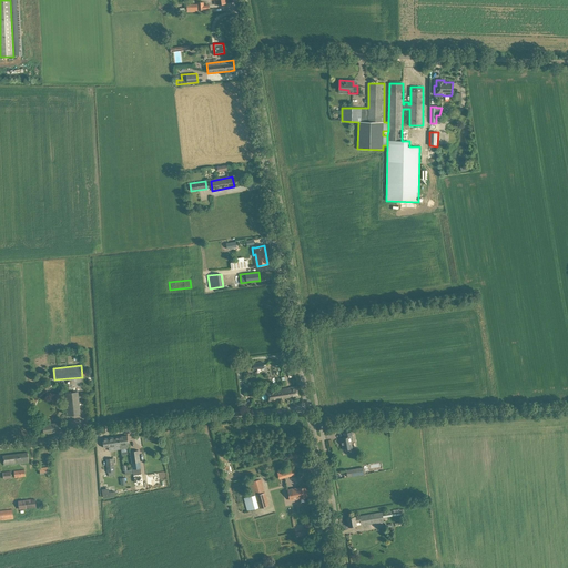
[(296,386),(266,391),(269,402),(298,396),(296,386)]
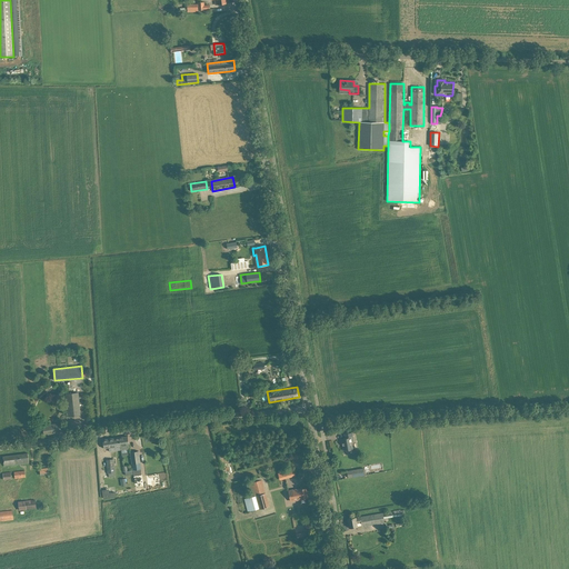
[(80,413),(79,408),(78,392),(67,393),(68,405),(68,410),(71,410),(72,415),(80,413)]
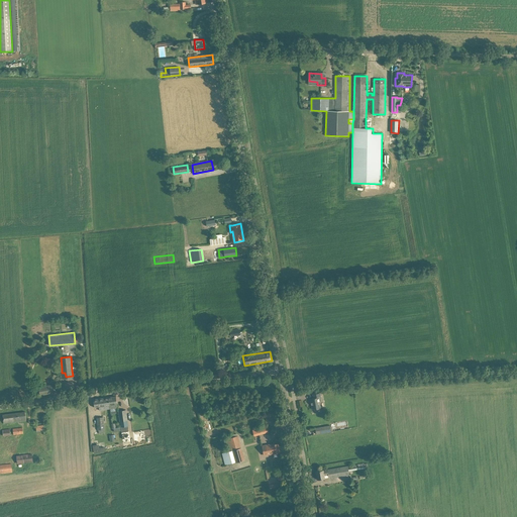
[(56,393),(55,385),(39,387),(40,395),(56,393)]
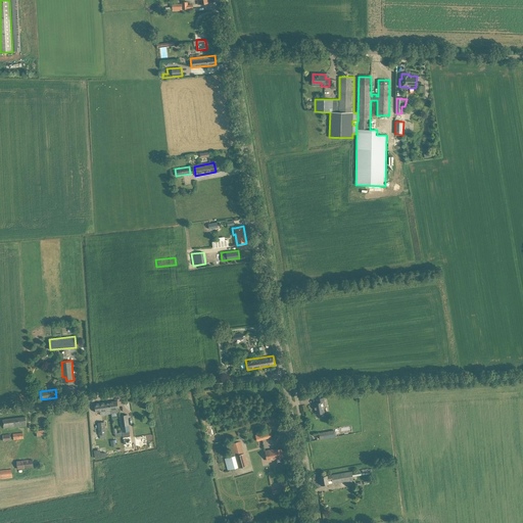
[(318,414),(323,413),(324,413),(323,407),(325,406),(324,397),(317,398),(317,402),(314,403),(314,408),(315,408),(316,414),(318,413),(318,414)]
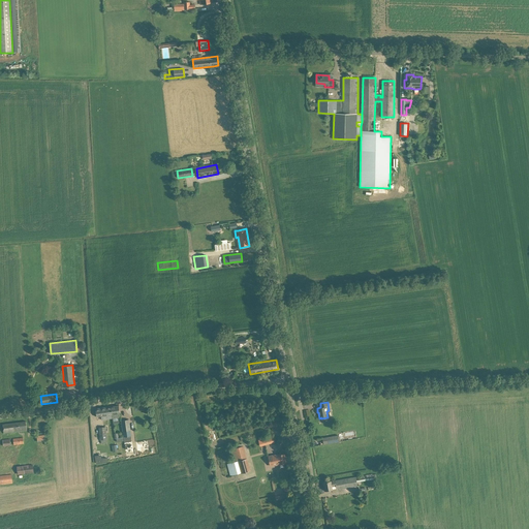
[(120,417),(120,410),(119,405),(111,406),(112,414),(112,418),(120,417)]
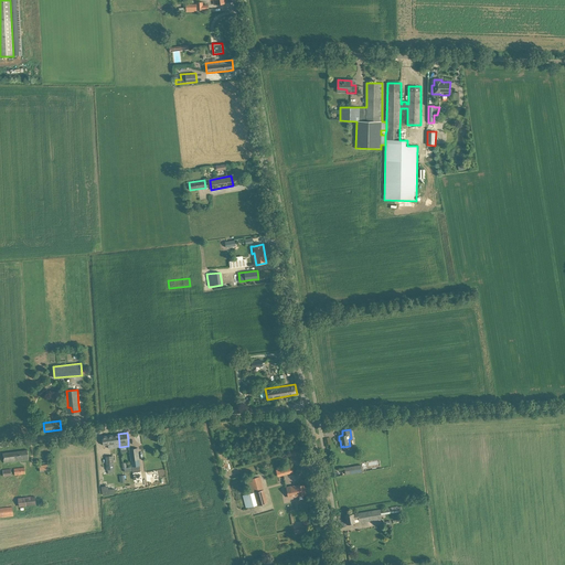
[(110,448),(119,447),(119,443),(118,434),(102,436),(104,445),(110,444),(110,448)]
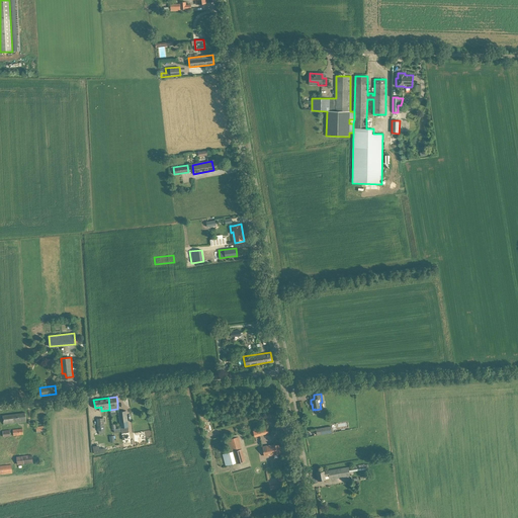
[(127,422),(126,411),(118,412),(121,428),(128,427),(127,422)]
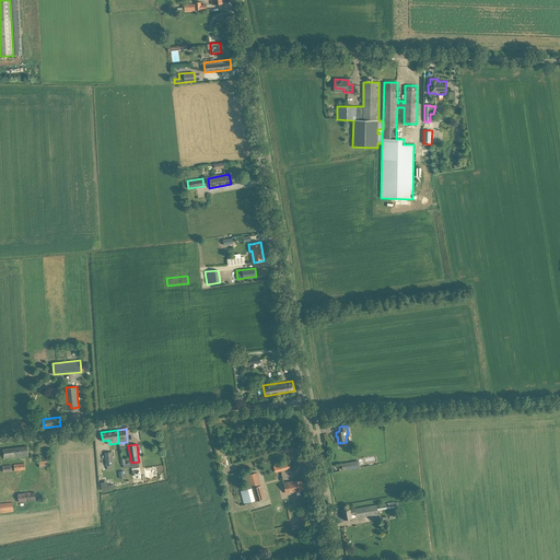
[(28,456),(28,452),(27,446),(2,448),(4,458),(28,456)]
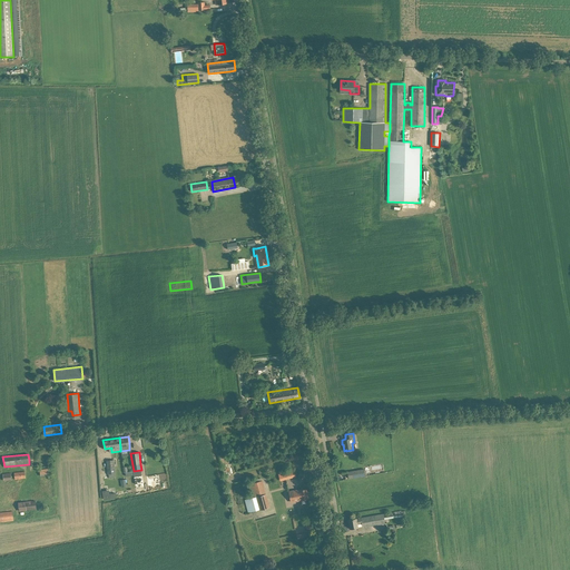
[(279,473),(281,480),(297,477),(295,469),(279,473)]
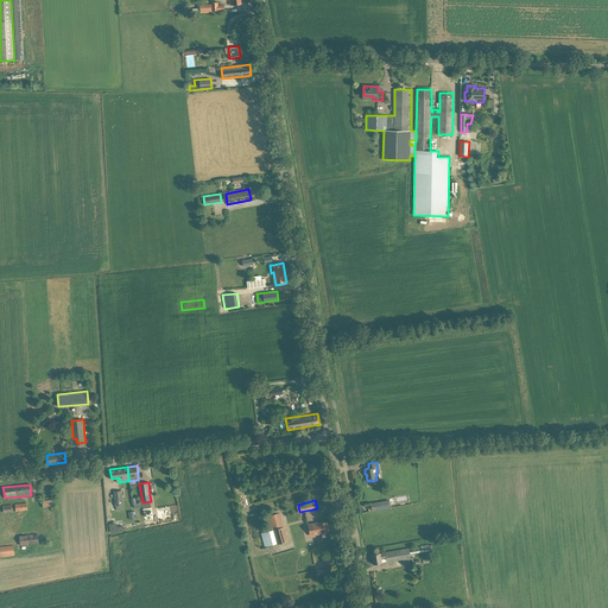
[(372,511),(391,507),(390,500),(371,502),(372,511)]
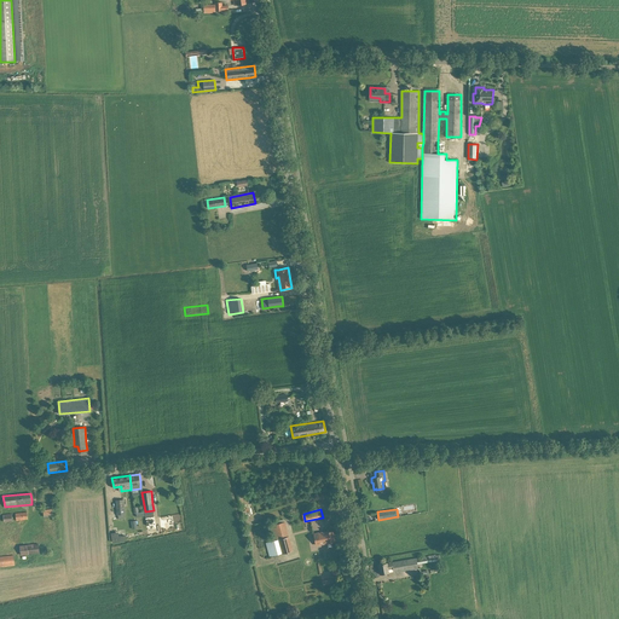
[(293,550),(284,522),(279,524),(279,520),(273,521),(275,525),(270,526),(273,541),(265,543),(270,557),(293,550)]
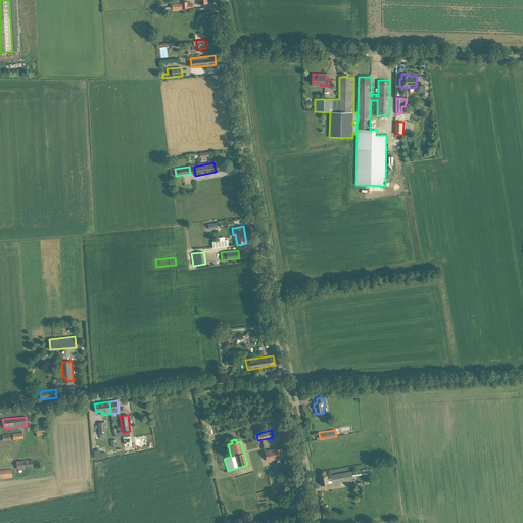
[(267,461),(272,460),(277,459),(283,458),(281,448),(275,449),(266,450),(267,461)]
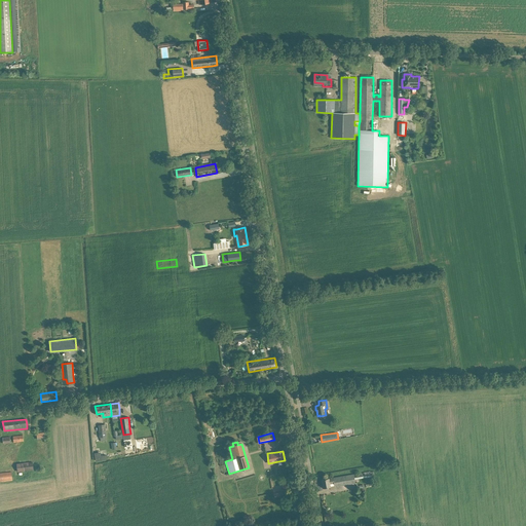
[(108,459),(107,455),(102,456),(101,452),(95,453),(96,461),(108,459)]
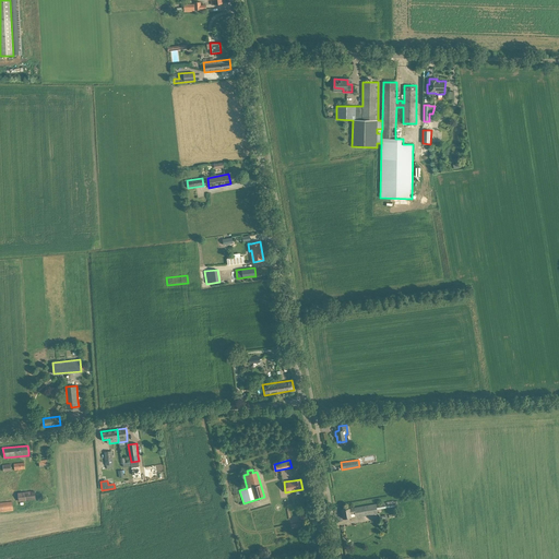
[(19,501),(36,499),(35,491),(18,492),(19,501)]
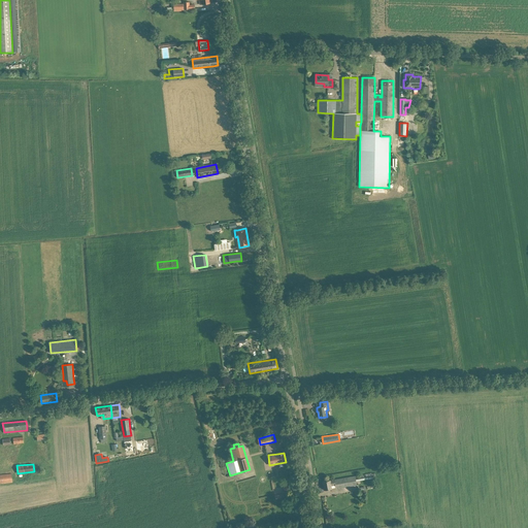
[(0,483),(12,482),(11,473),(0,474),(0,483)]
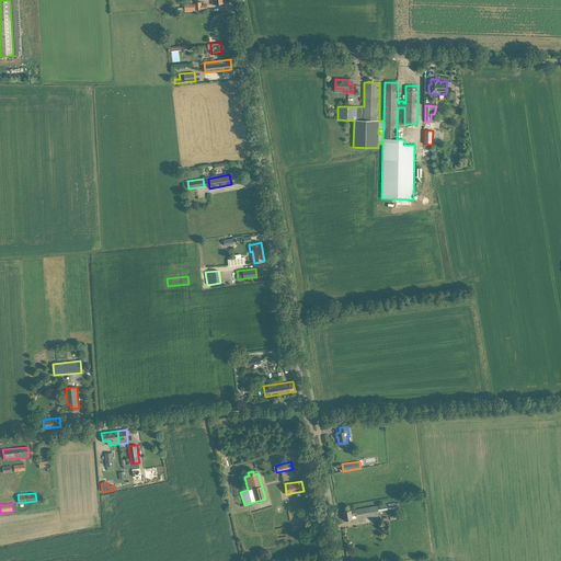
[(357,518),(379,515),(378,506),(356,510),(351,511),(343,512),(345,521),(352,519),(352,516),(356,515),(357,518)]
